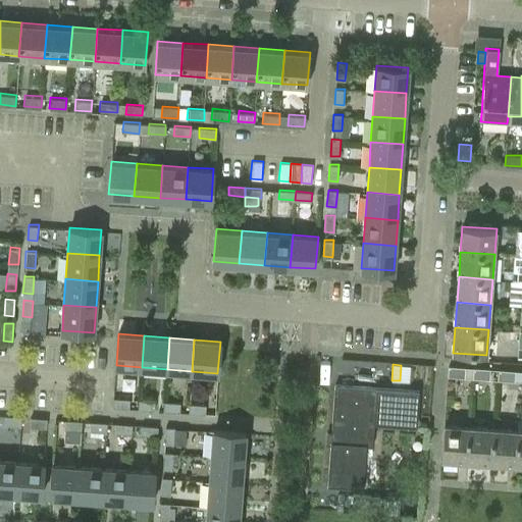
[(464,377),(465,367),(449,366),(448,376),(464,377)]
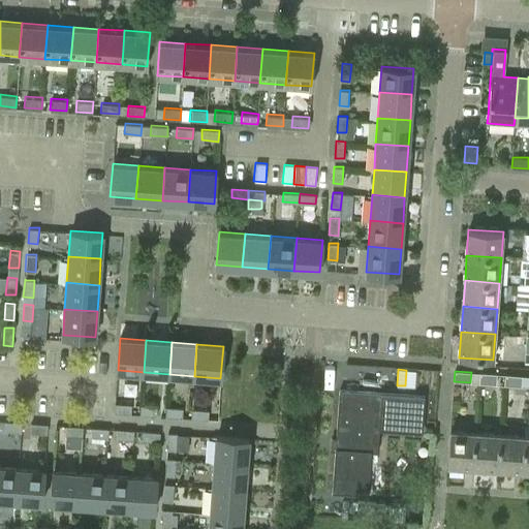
[(496,383),(496,374),(480,373),(479,382),(496,383)]
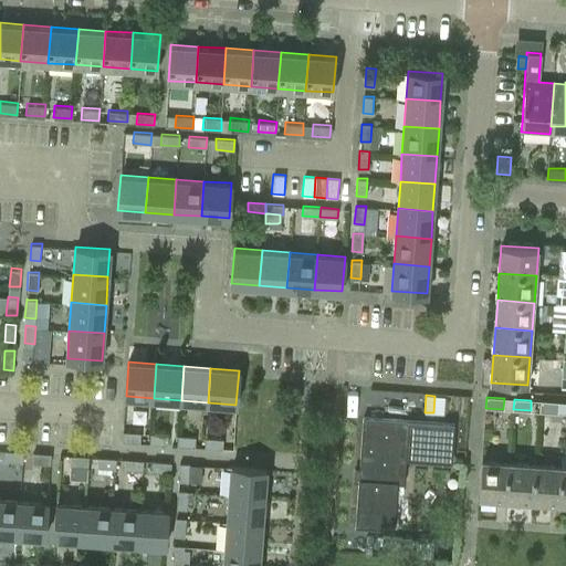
[(557,412),(558,402),(541,401),(540,411),(557,412)]
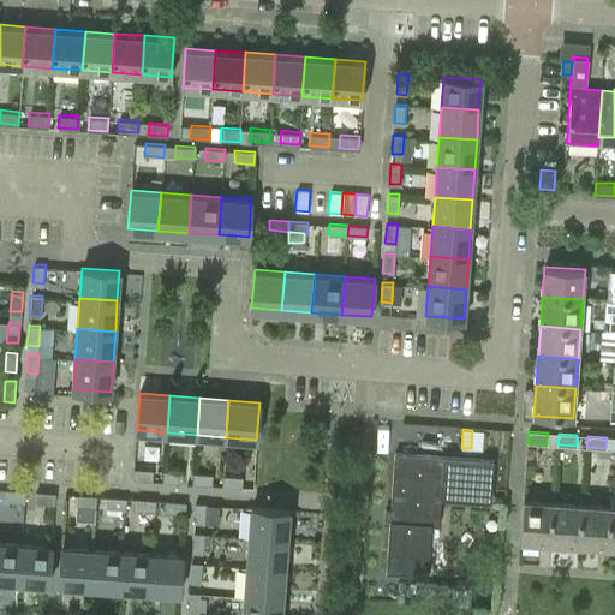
[(390,512),(386,571),(428,573),(428,571),(424,571),(428,526),(431,526),(431,524),(437,524),(440,500),(441,500),(441,496),(478,499),(487,500),(487,502),(489,502),(491,461),(433,457),(415,455),(394,454),(392,493),(390,512)]
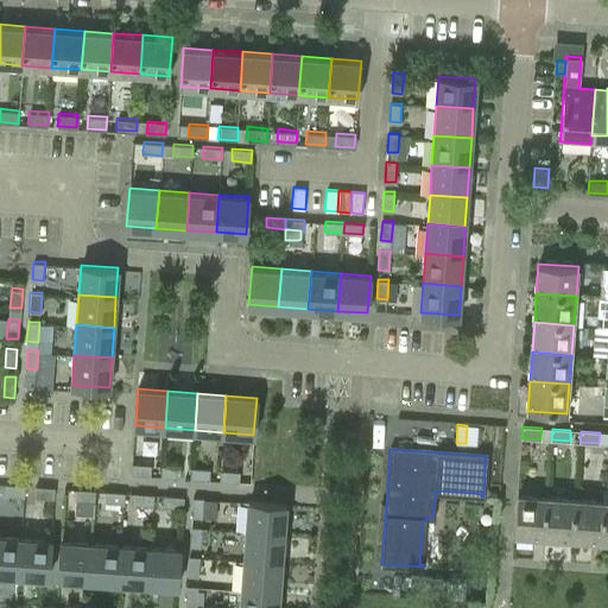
[(151,475),(152,464),(132,463),(132,474),(151,475)]
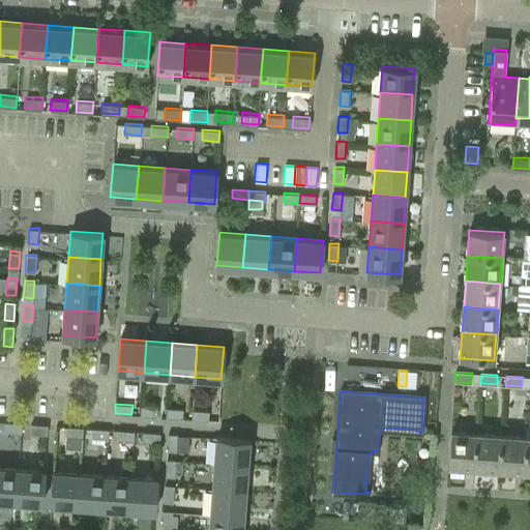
[(157,416),(157,407),(141,406),(140,415),(157,416)]
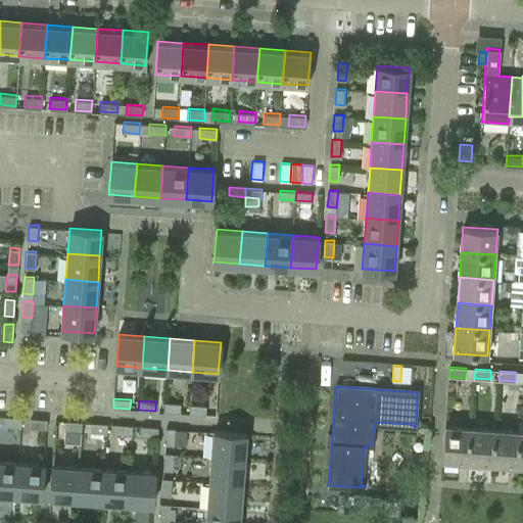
[(180,413),(181,403),(163,401),(163,412),(180,413)]
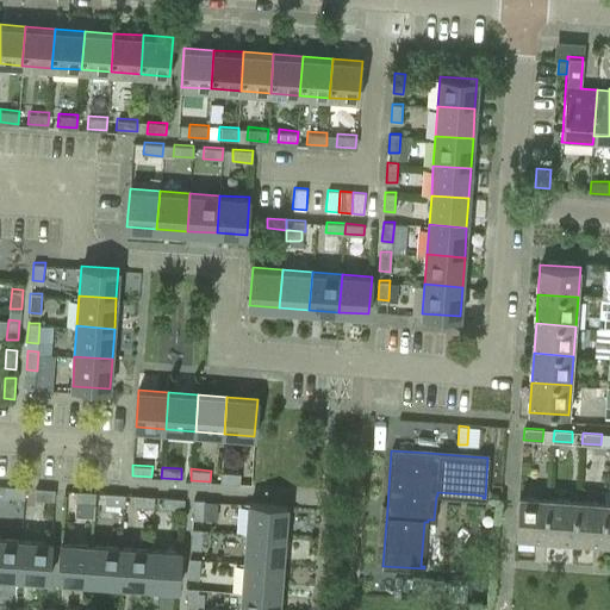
[(240,484),(241,472),(219,471),(219,483),(240,484)]
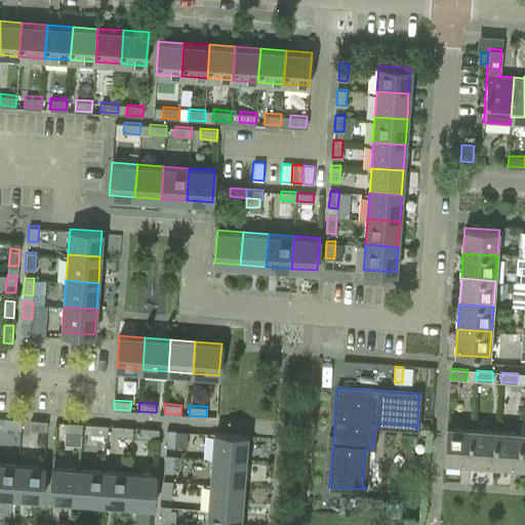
[(21,429),(22,419),(4,418),(4,427),(21,429)]
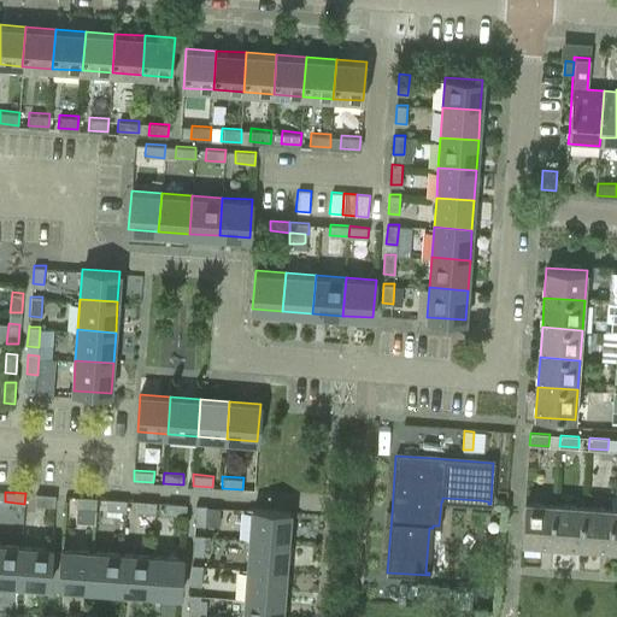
[(53,505),(54,495),(35,494),(34,504),(53,505)]
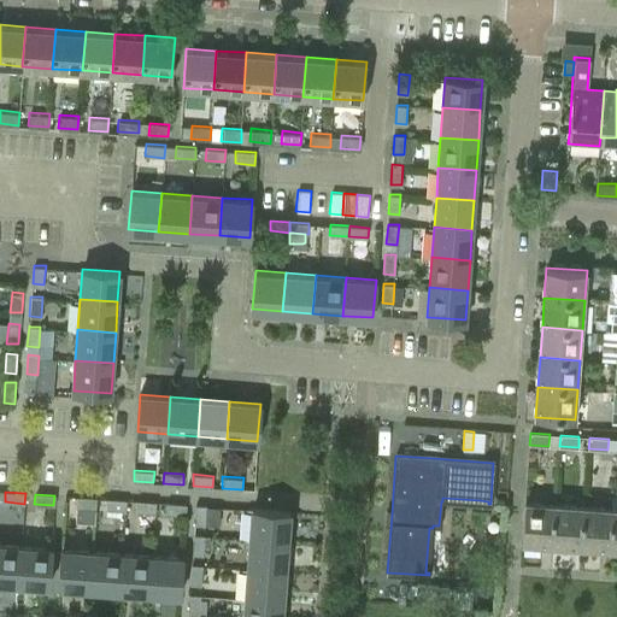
[(94,509),(95,498),(76,497),(76,507),(94,509)]
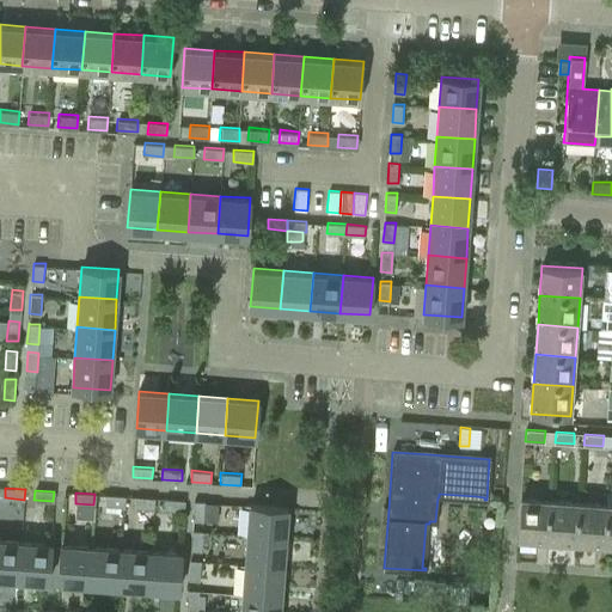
[(123,507),(124,496),(105,494),(105,506),(123,507)]
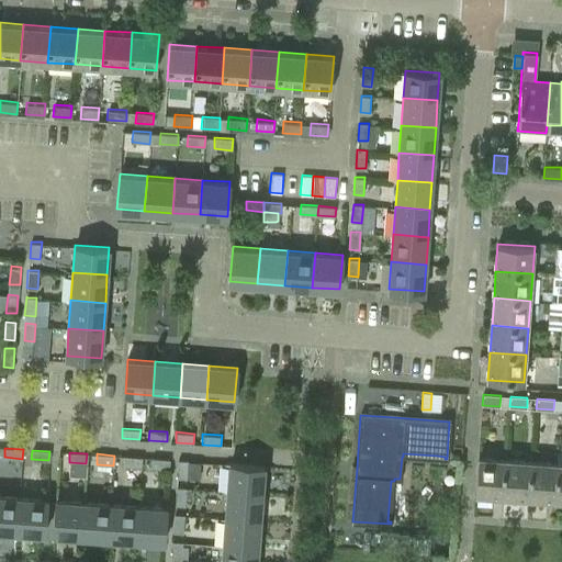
[(141,468),(142,457),(124,456),(123,467),(141,468)]
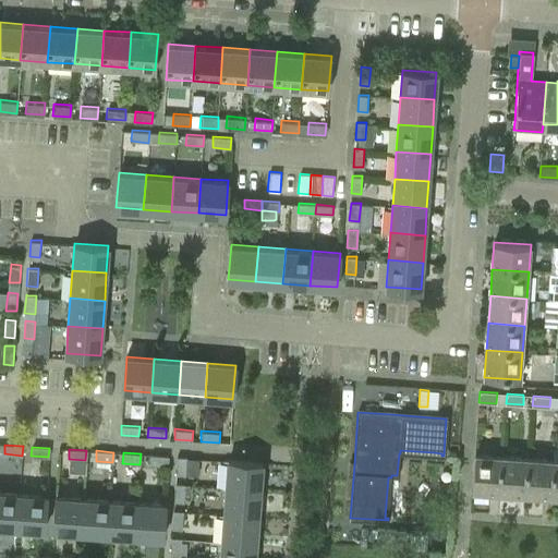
[(167,465),(167,456),(150,455),(150,464),(167,465)]
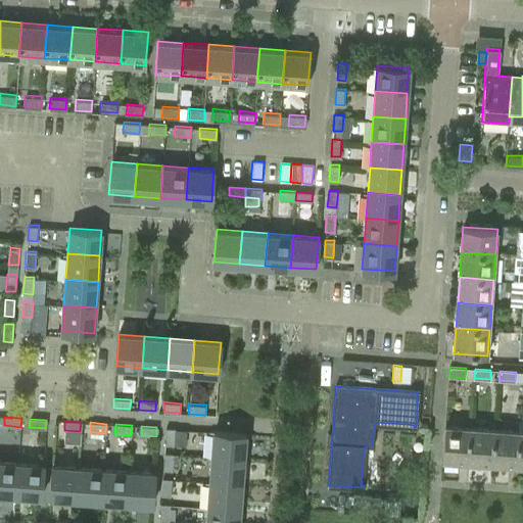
[(467,462),(471,428),(444,426),(442,460),(467,462)]
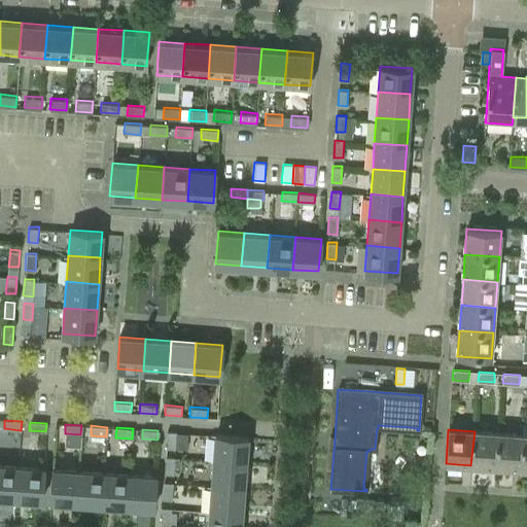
[(175,449),(176,431),(167,430),(165,448),(175,449)]
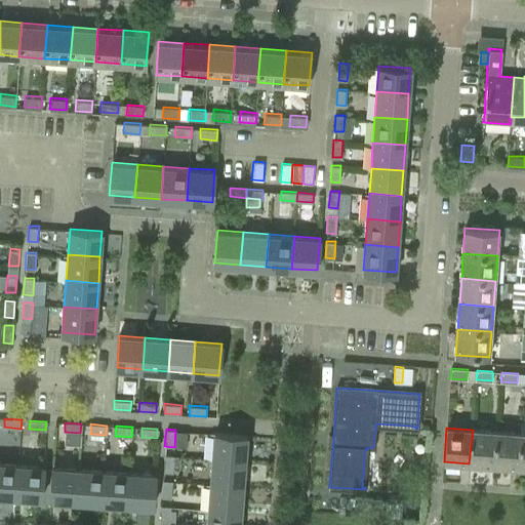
[(494,465),(497,432),(473,430),(469,463),(494,465)]
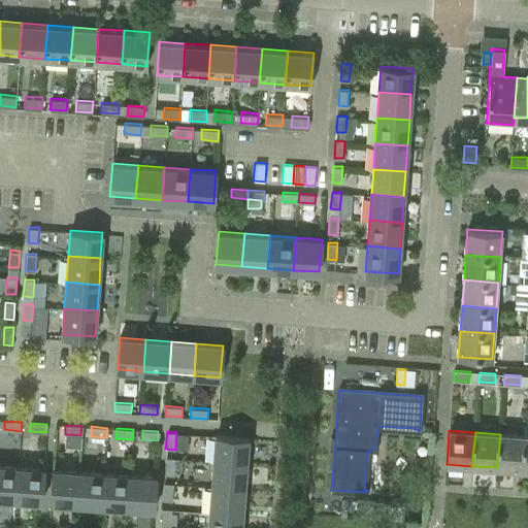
[(245,463),(248,437),(216,434),(213,461),(245,463)]
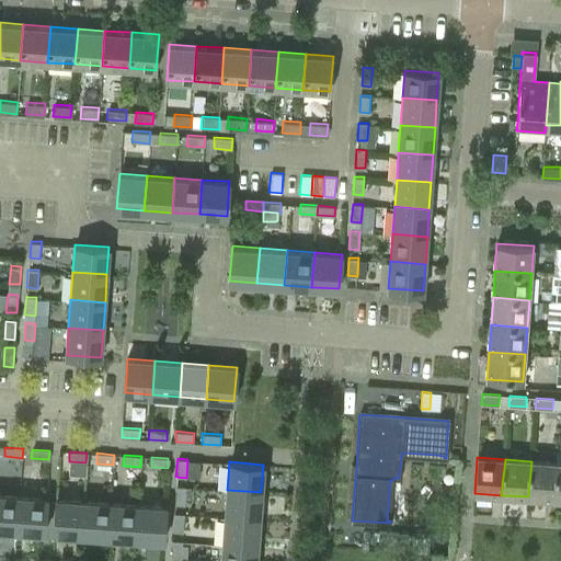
[(556,499),(558,462),(531,461),(528,496),(556,499)]
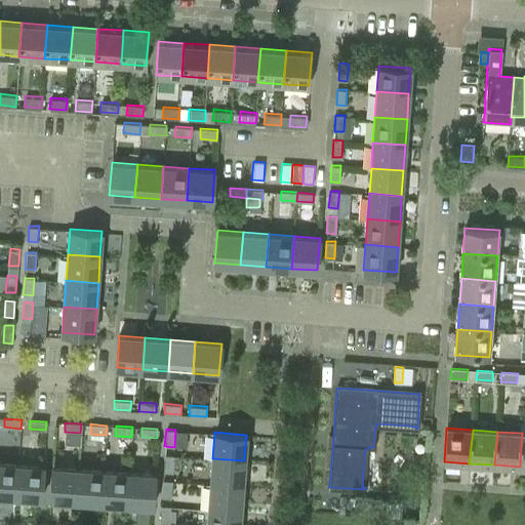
[(173,472),(174,455),(164,454),(163,472),(173,472)]
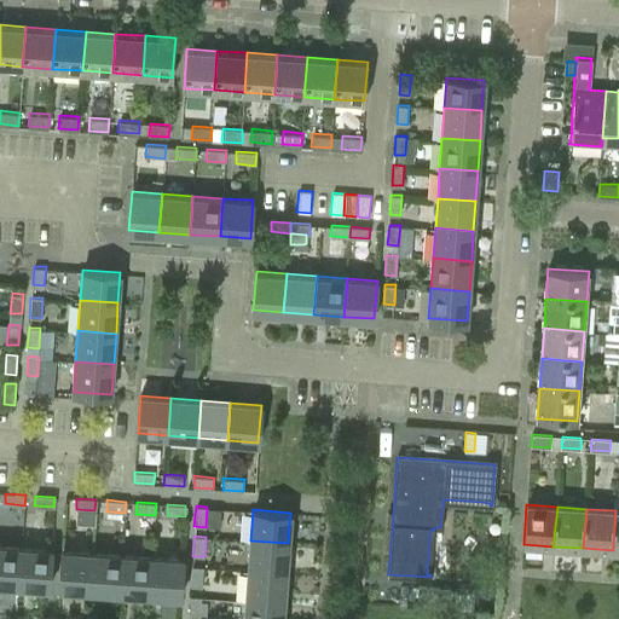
[(285,573),(288,543),(250,541),(248,571),(285,573)]
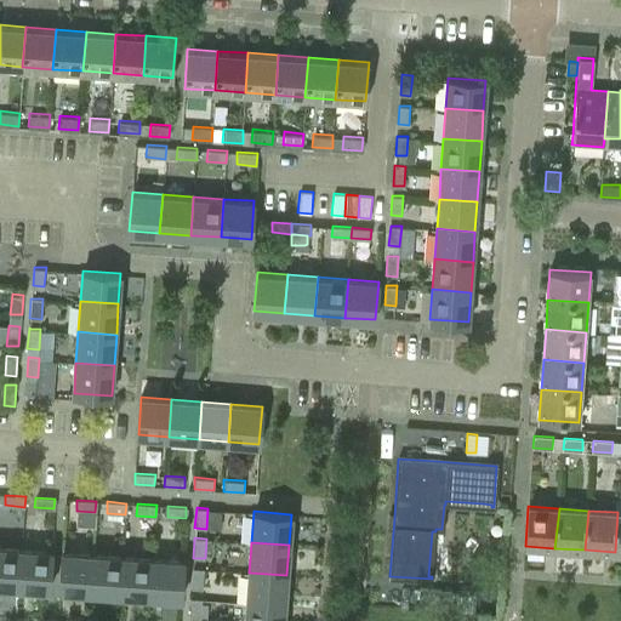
[(0,584),(17,586),(21,550),(0,547),(0,584)]
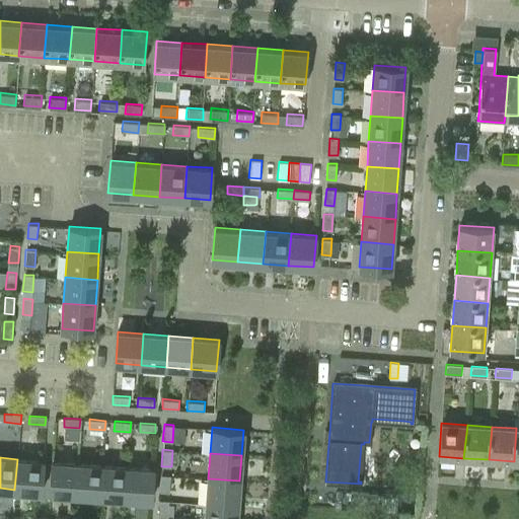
[(40,492),(42,460),(17,459),(14,490),(40,492)]
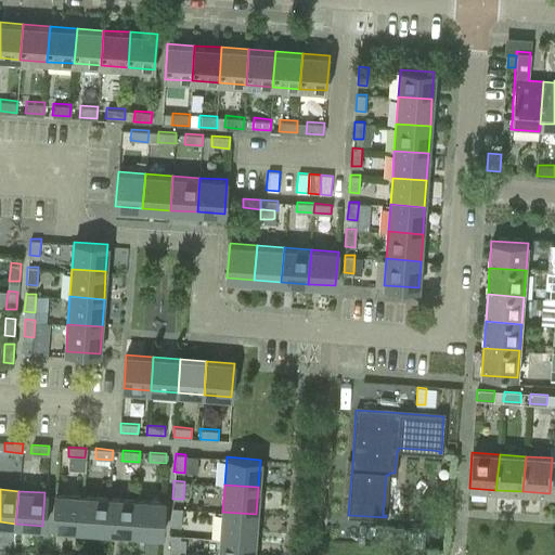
[(78,529),(81,495),(54,493),(52,527),(78,529)]
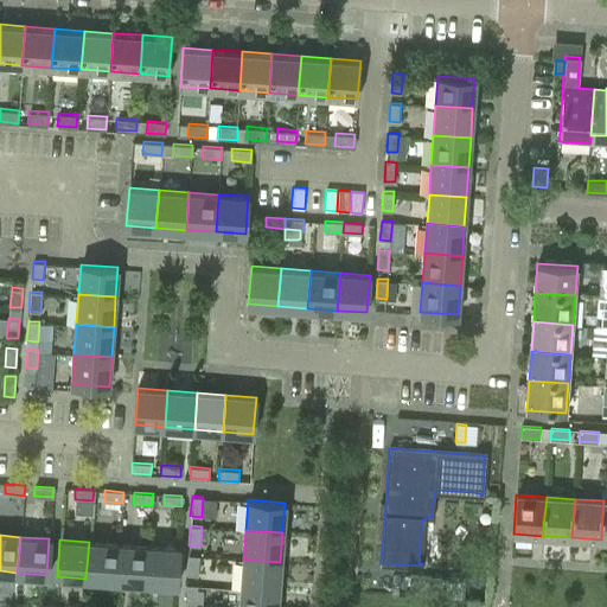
[(115,580),(119,544),(89,542),(85,579),(115,580)]
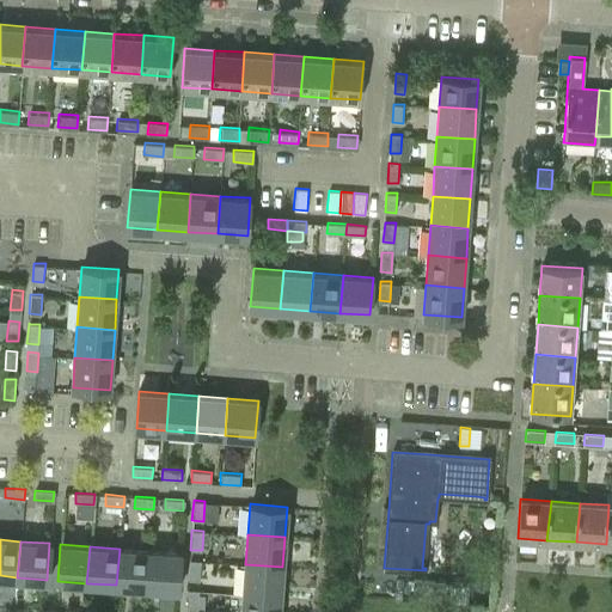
[(146,587),(150,550),(120,549),(116,585),(146,587)]
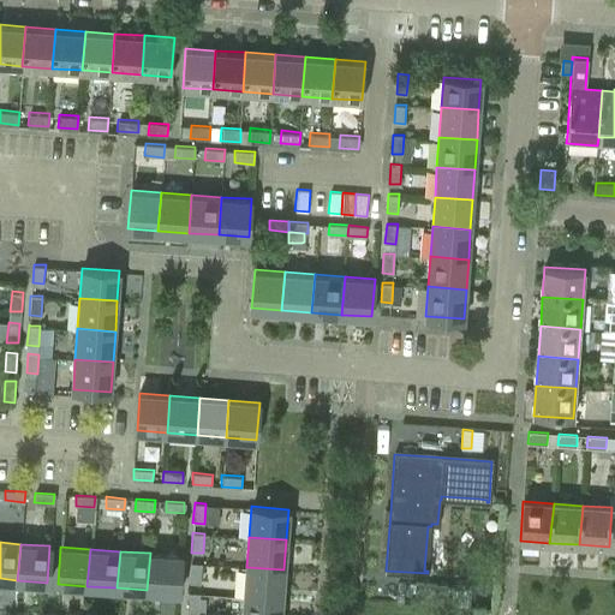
[(178,592),(180,555),(150,553),(147,590),(178,592)]
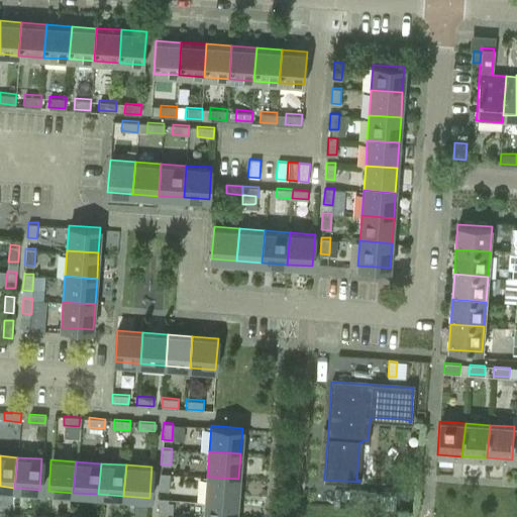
[(169,490),(170,474),(160,473),(159,489),(169,490)]
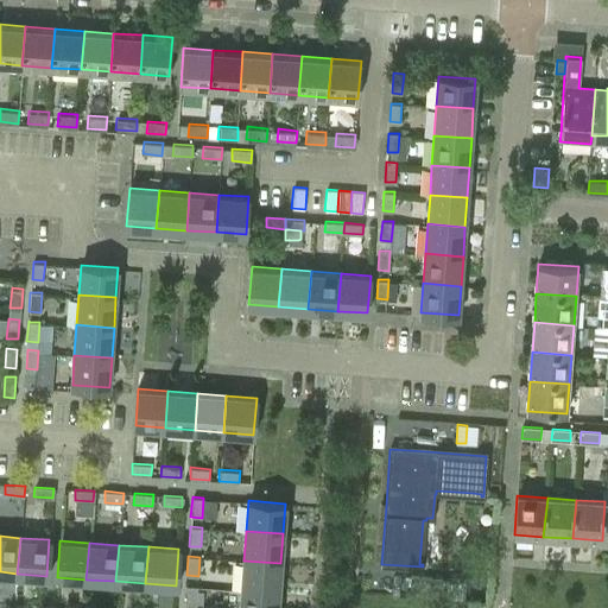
[(277,593),(280,563),(244,561),(241,590),(277,593)]
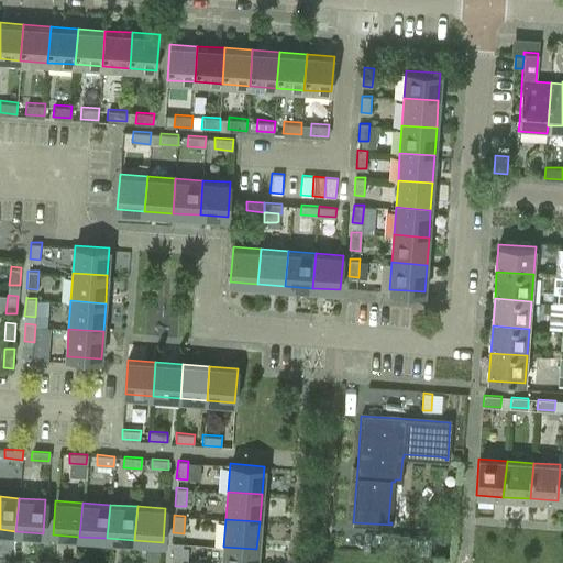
[(389,552),(390,533),(381,533),(379,552),(389,552)]
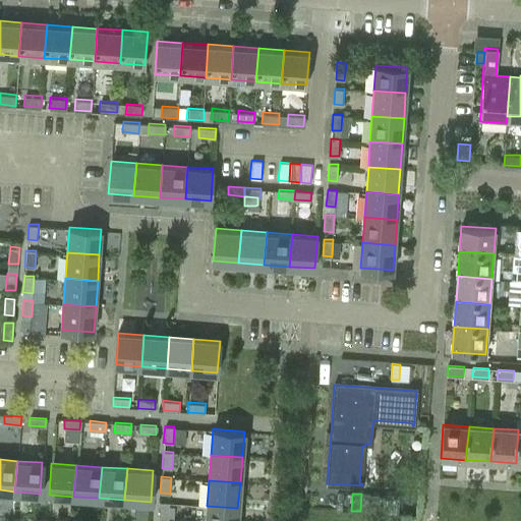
[(168,518),(169,503),(160,502),(158,518),(168,518)]
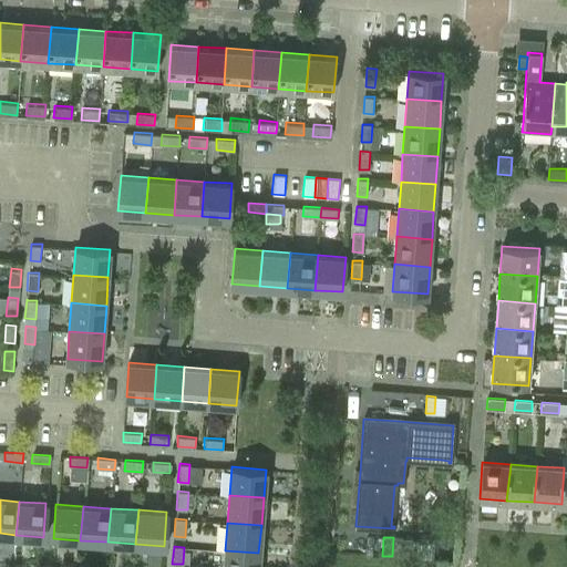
[(257,566),(258,553),(225,550),(223,566),(257,566)]
